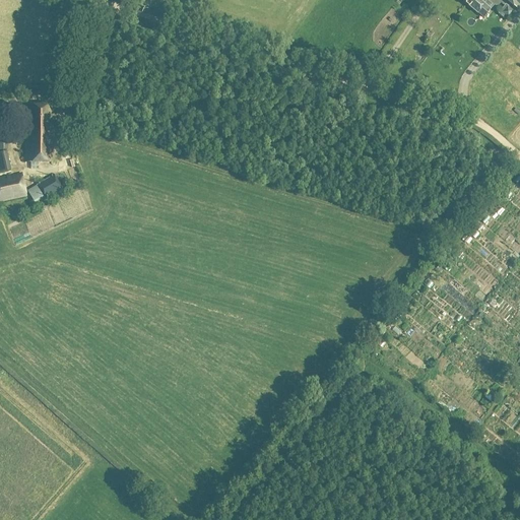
[(482,19),(493,7),(488,2),(489,0),(467,0),(465,4),(482,19)]
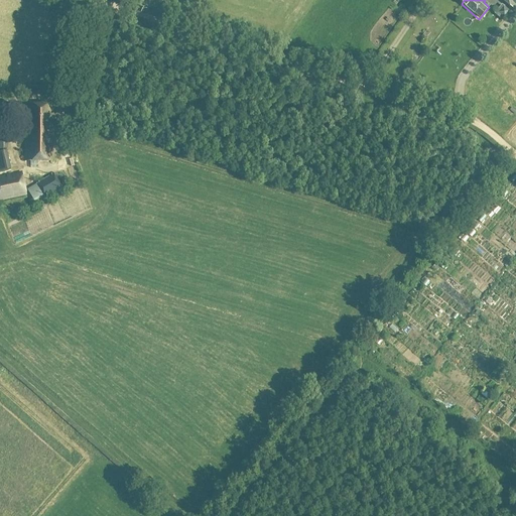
[(515,0),(501,0),(513,9),(515,5),(515,0)]
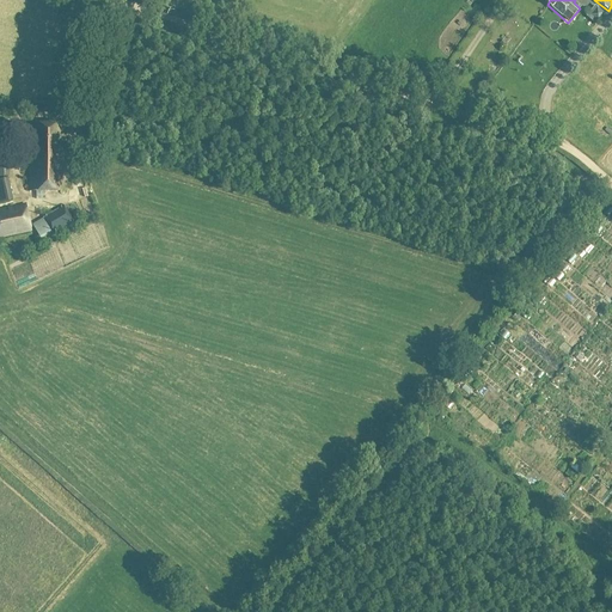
[(593,86),(600,80),(594,74),(588,80),(593,86)]
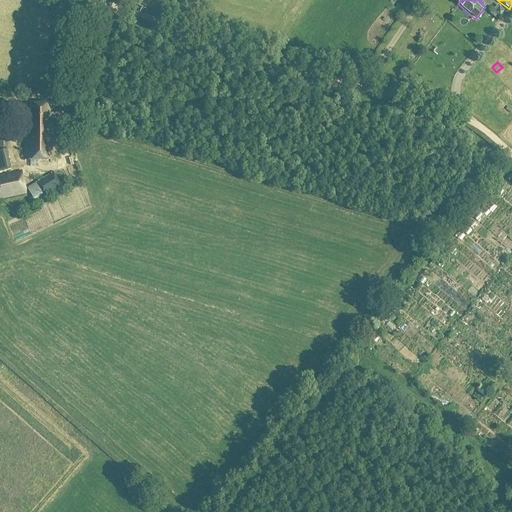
[(55,161),(56,115),(53,115),(53,103),(27,103),(26,125),(25,129),(24,160),(55,161)]
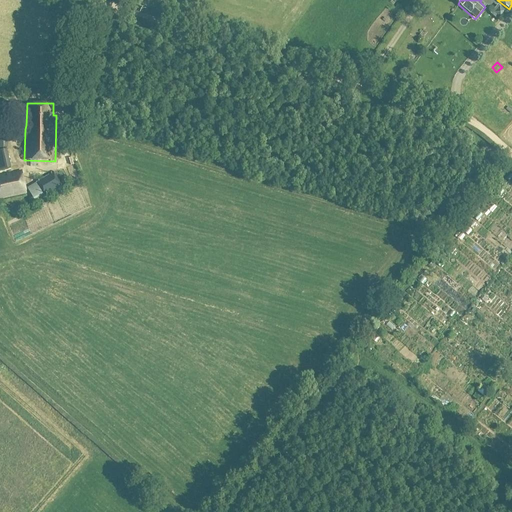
[(0,169),(11,167),(7,149),(0,150),(0,169)]
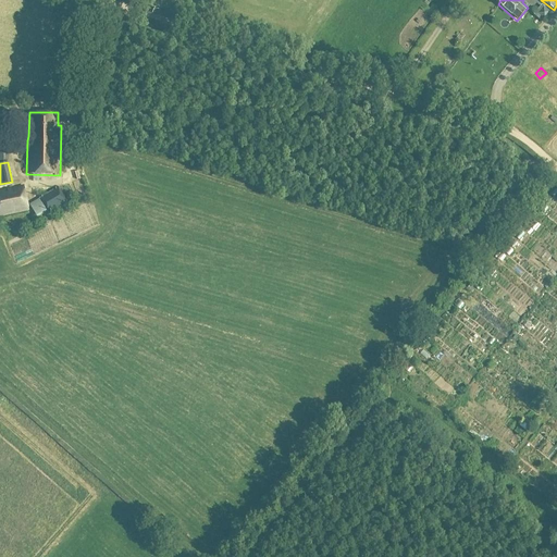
[(0,215),(28,210),(23,186),(0,190),(0,215)]
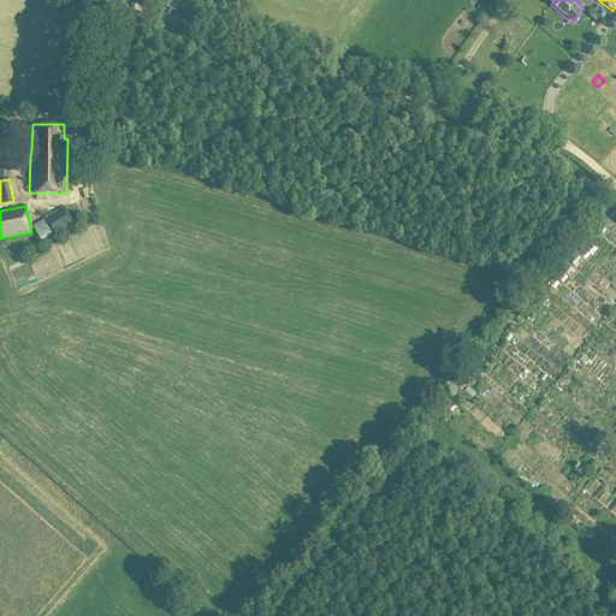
[(45,220),(53,235),(73,223),(65,208),(45,220)]
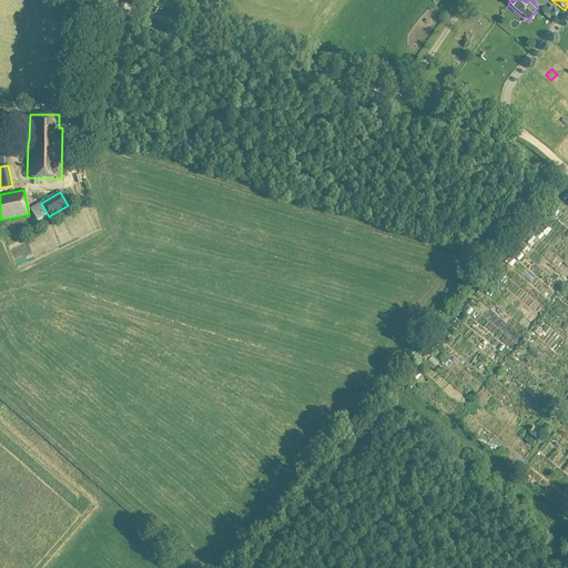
[(432,356),(427,362),(434,367),(438,363),(432,356)]
